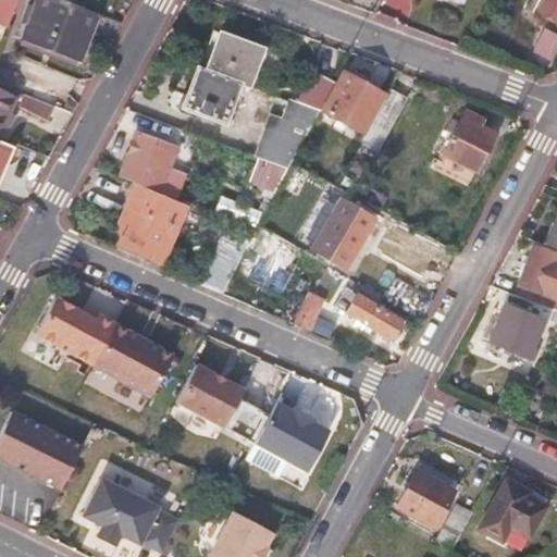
[(0,0),(0,19),(4,21),(12,0),(0,0)]
